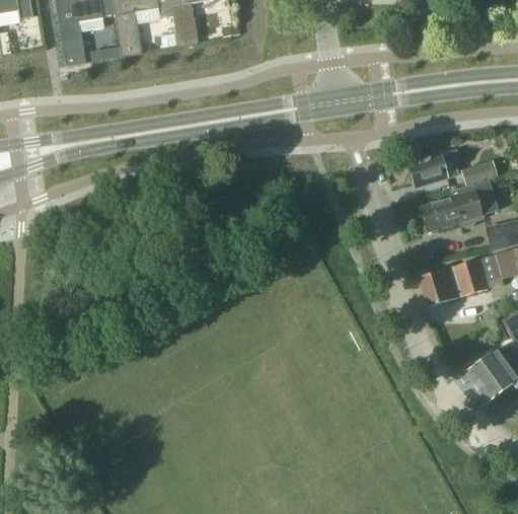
[(0,0),(0,55),(1,56),(0,46),(0,23),(20,21),(19,17),(32,15),(31,6),(29,0),(0,0)]
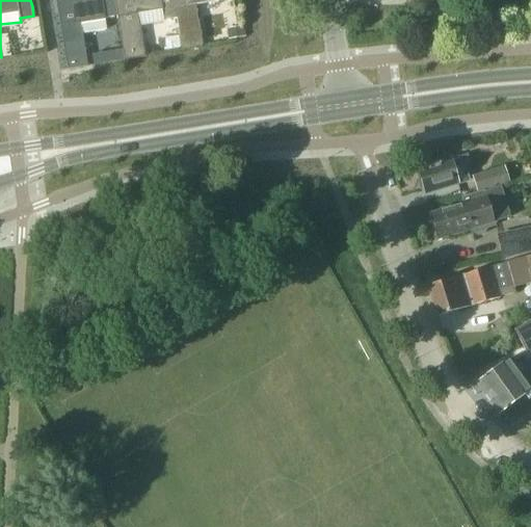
[(105,16),(118,14),(115,0),(56,0),(68,67),(87,63),(80,21),(105,17),(105,16)]
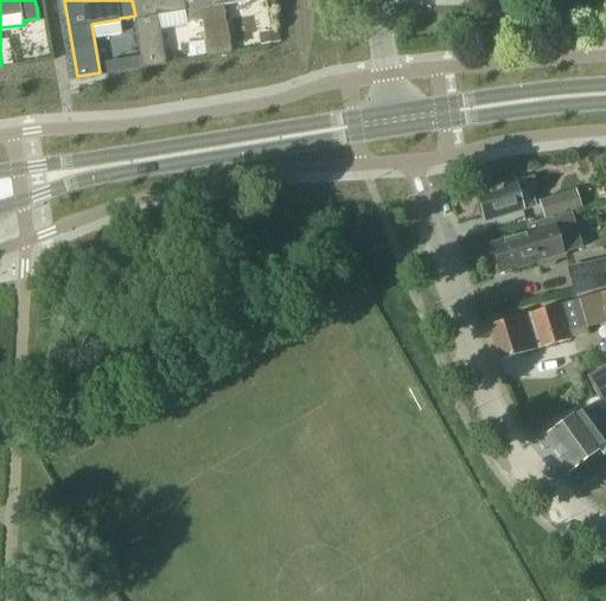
[(166,62),(158,13),(185,8),(187,20),(201,18),(198,0),(132,0),(135,16),(144,65),(166,62)]
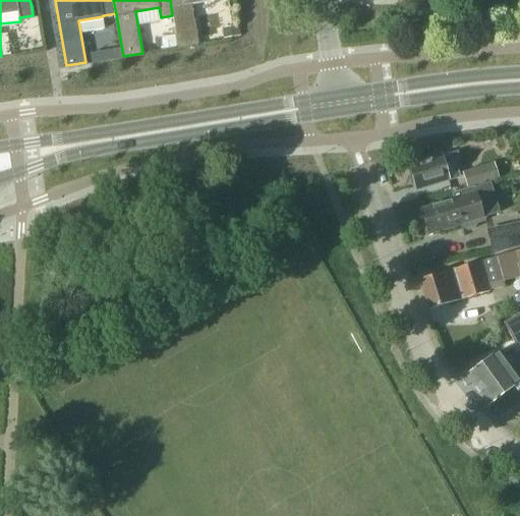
[(170,0),(172,15),(173,15),(178,47),(198,44),(191,2),(204,0),(170,0)]
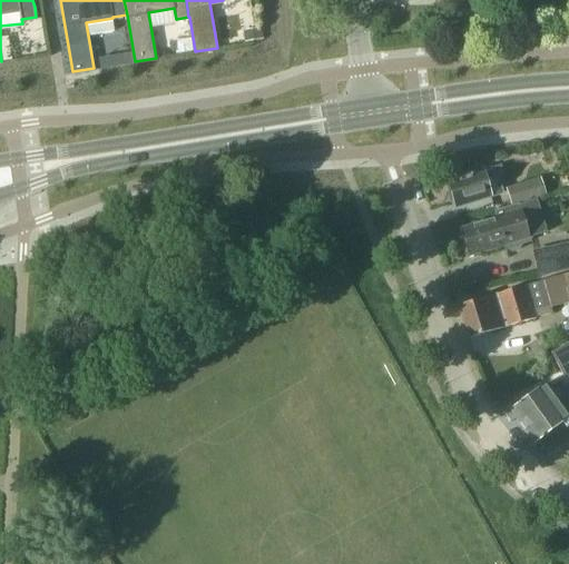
[(481,167),(447,179),(450,190),(449,194),(451,200),(454,203),(454,205),(490,194),(500,190),(496,175),(503,172),(499,161),(481,167)]
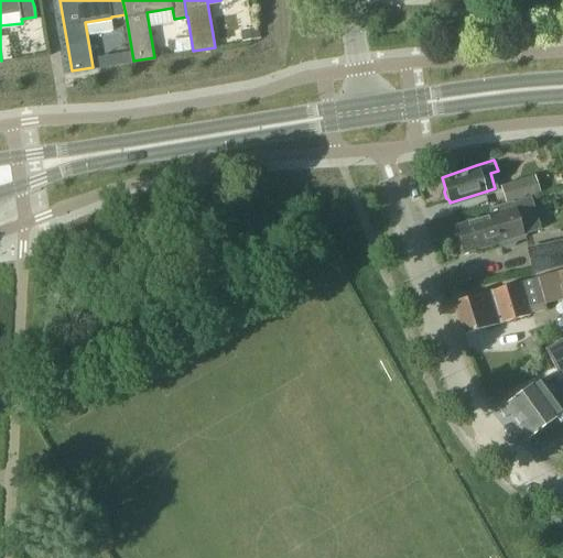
[(501,184),(506,199),(538,189),(532,174),(501,184)]
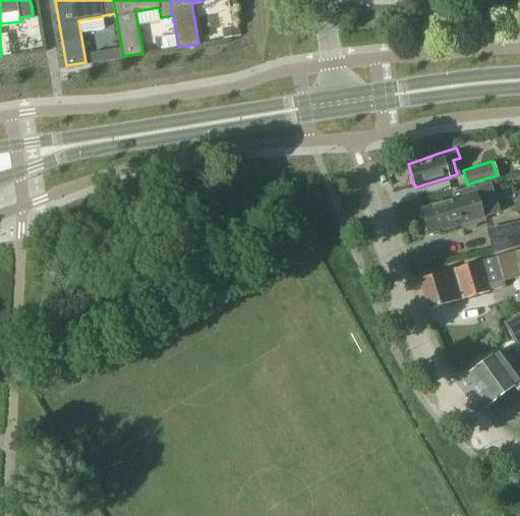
[(454,196),(420,207),(424,218),(422,221),(424,227),(427,229),(428,231),(461,221),(462,225),(463,225),(468,228),(475,226),(477,221),(486,219),(484,214),(474,184),(462,188),(453,190),(454,196)]
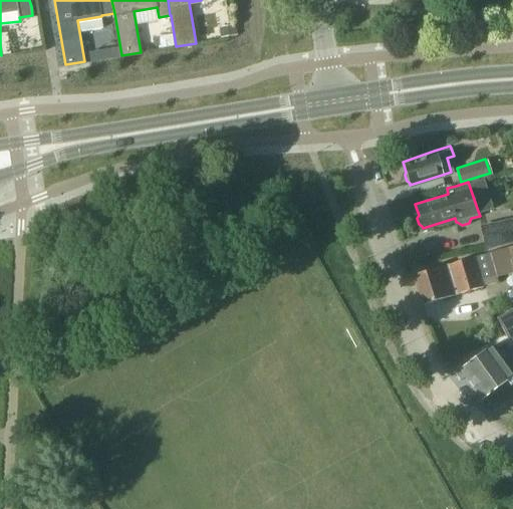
[(512,217),(482,225),(486,244),(512,238),(512,217)]
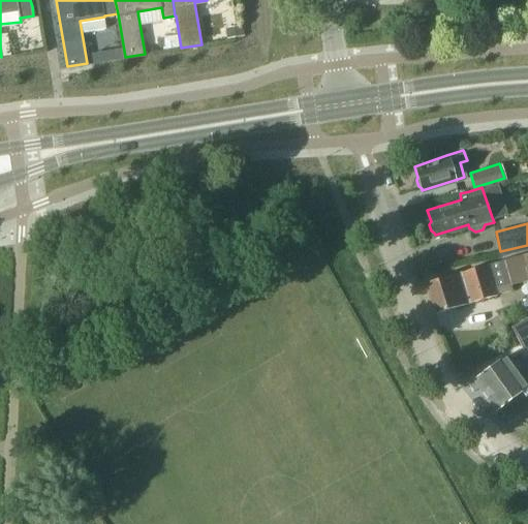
[(505,258),(427,280),(435,311),(478,298),(495,293),(493,285),(511,280),(505,258)]
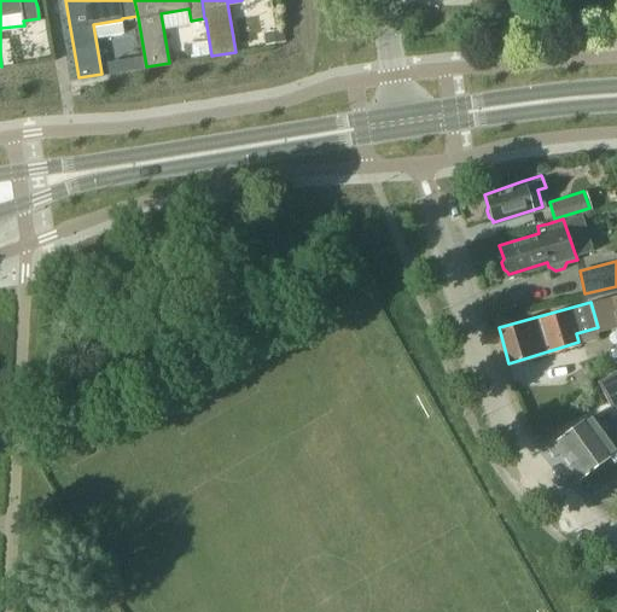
[(616,369),(599,379),(613,406),(616,403),(616,369)]
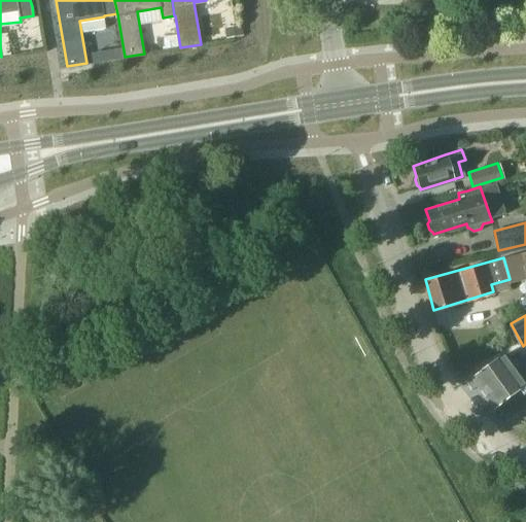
[(525,379),(505,351),(471,376),(495,408),(525,384),(525,379)]
